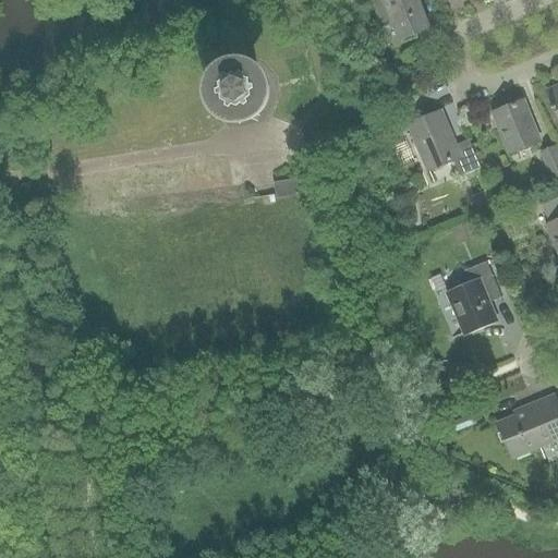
[(416,0),(386,0),(402,39),(428,28),(416,0)]
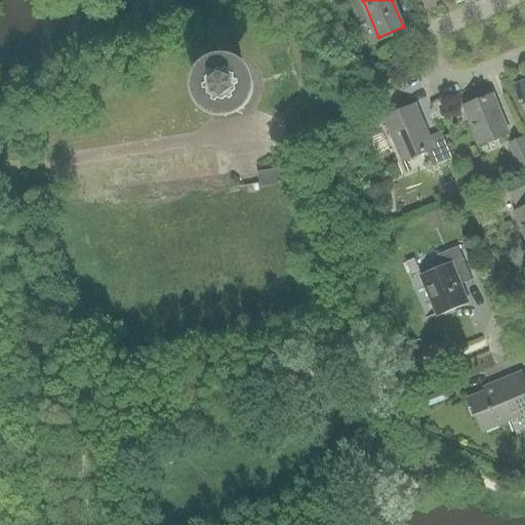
[(260,94),(261,87),(260,81),(258,75),(255,70),(252,65),(248,61),(242,57),(235,55),(229,54),(221,56),(214,59),(208,64),(204,69),(200,75),(199,81),(198,88),(200,95),(203,103),(207,108),(214,114),(221,116),(230,118),(236,117),(245,114),(249,111),(254,105),(258,99),(260,94)]
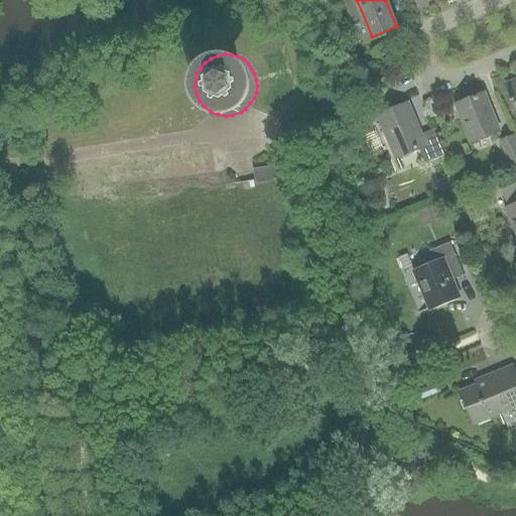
[(515,81),(507,85),(515,106),(515,81)]
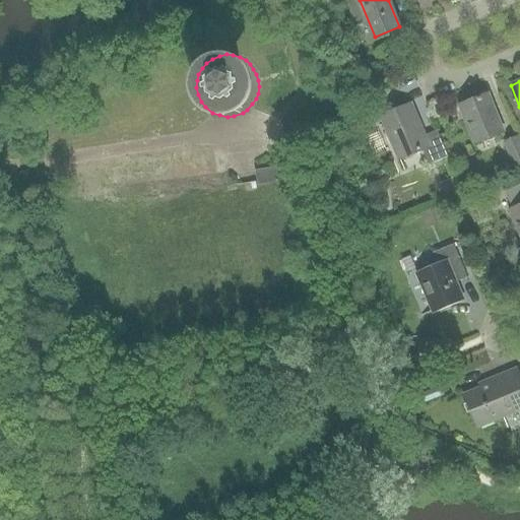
[(475,143),(504,132),(489,94),(460,106),(475,143)]
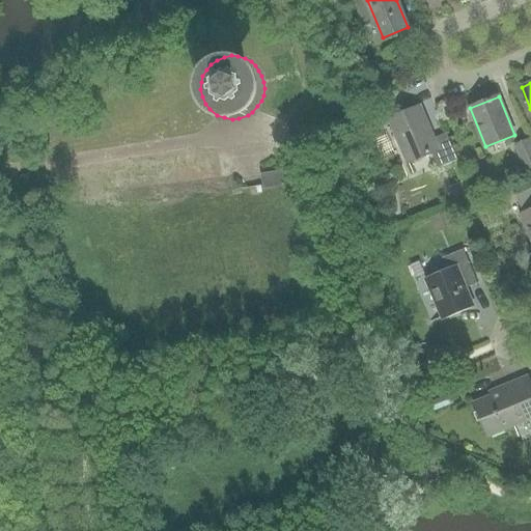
[(439,168),(458,161),(447,134),(434,139),(420,107),(390,119),(408,164),(432,154),(439,168)]
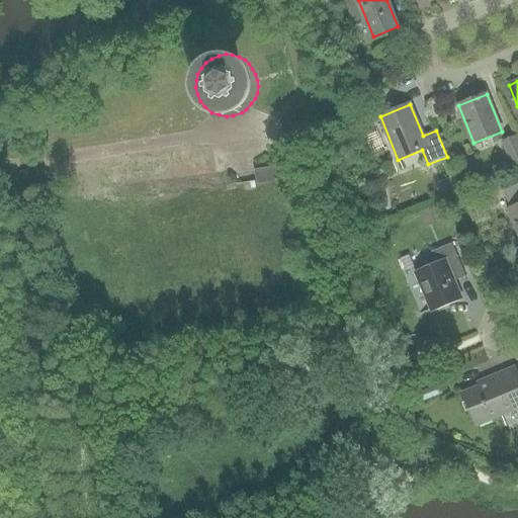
[(286,147),(299,145),(296,119),(282,121),(286,147)]
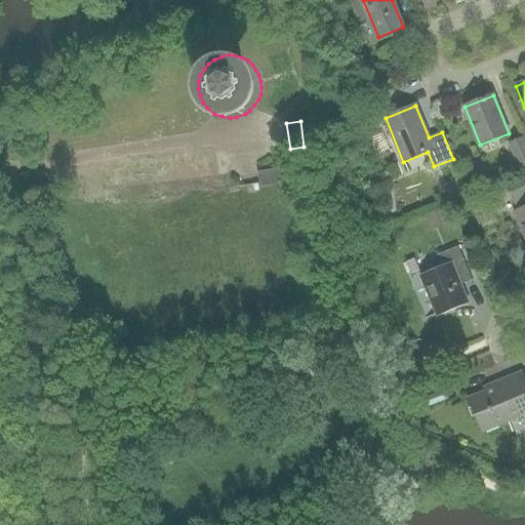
[(520,169),(524,166),(524,140),(524,138),(510,145),(520,169)]
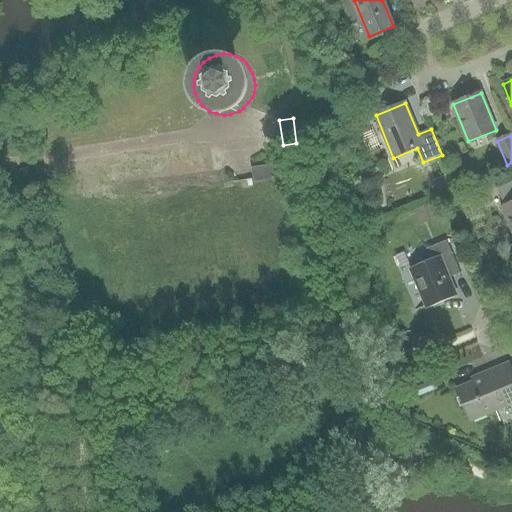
[(284,172),(281,157),(253,162),(255,176),(284,172)]
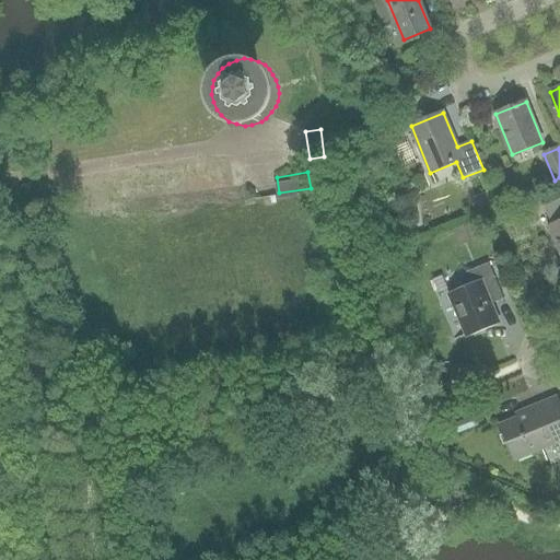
[(487,194),(475,199),(479,211),(491,206),(487,194)]
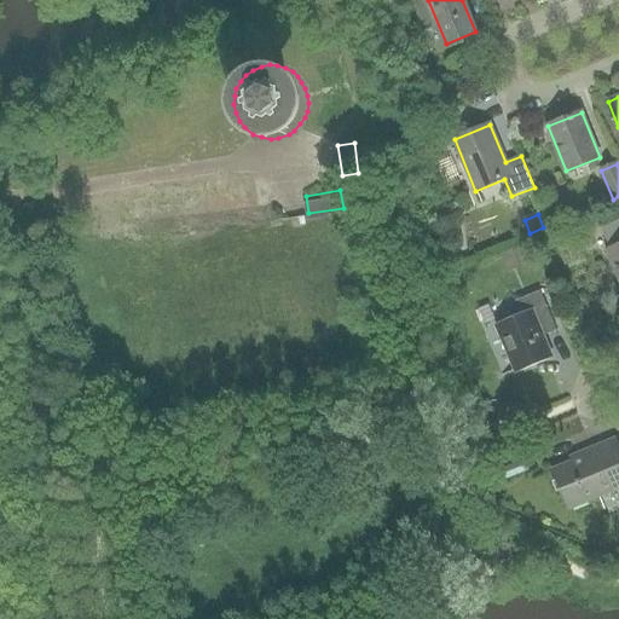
[(307,217),(290,219),(291,221),(294,229),(308,226),(308,220),(307,217)]
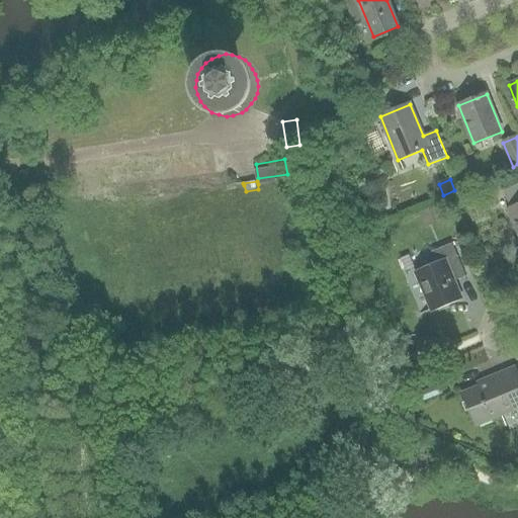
[(517,184),(504,191),(511,207),(507,208),(517,234),(517,184)]
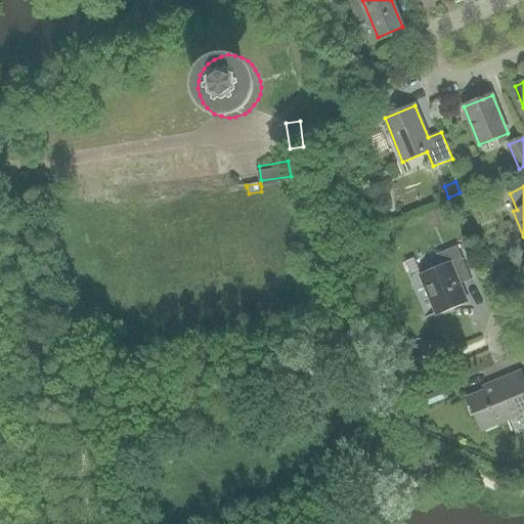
[(460,285),(472,279),(457,247),(434,256),(439,268),(421,276),(437,314),(467,302),(460,285)]
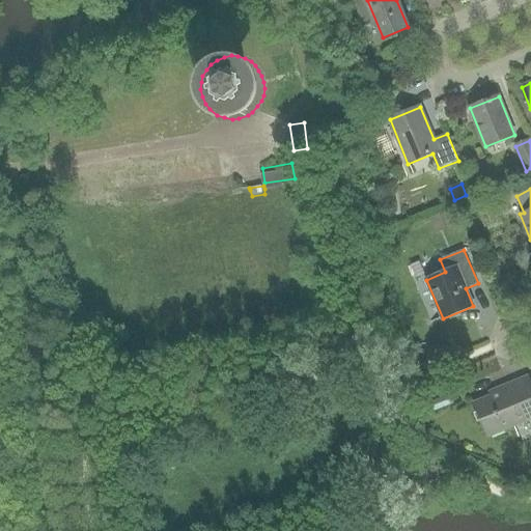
[(488,437),(530,418),(530,386),(528,378),(502,388),(504,392),(475,403),(488,437)]
